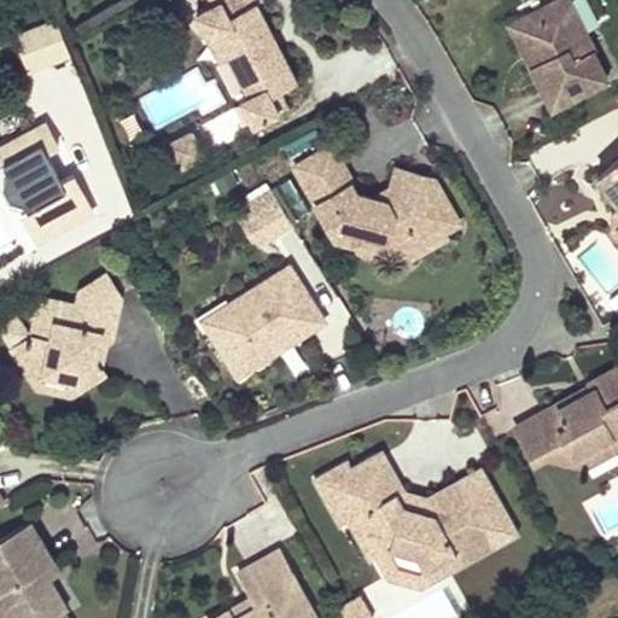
[(213,6),(202,12),(214,36),(223,31),(235,54),(255,93),(246,98),(257,121),(280,110),(273,93),(299,80),(280,45),(275,47),(269,35),(274,33),(258,1),(258,0),(217,0),(219,3),(213,6)]
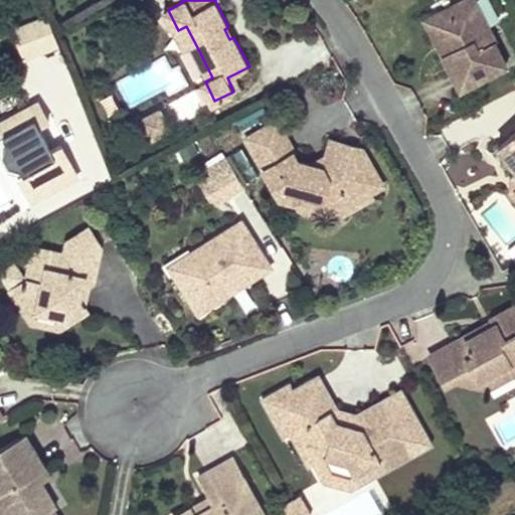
[(427,20),(436,36),(447,39),(453,50),(446,54),(462,86),(507,62),(495,40),(497,39),(476,0),(465,0),(458,4),(454,14),(445,11),(427,20)]
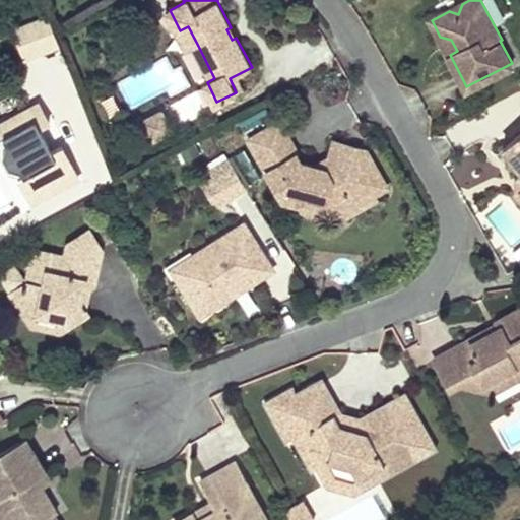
[(25,68),(60,54),(48,23),(13,38),(25,68)]
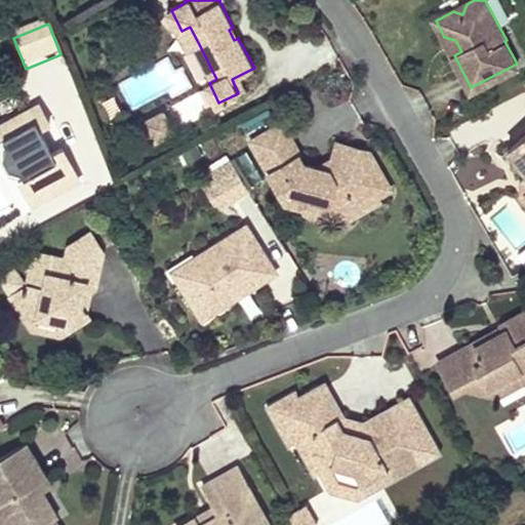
[(190,27),(182,31),(192,50),(200,46),(190,27)]
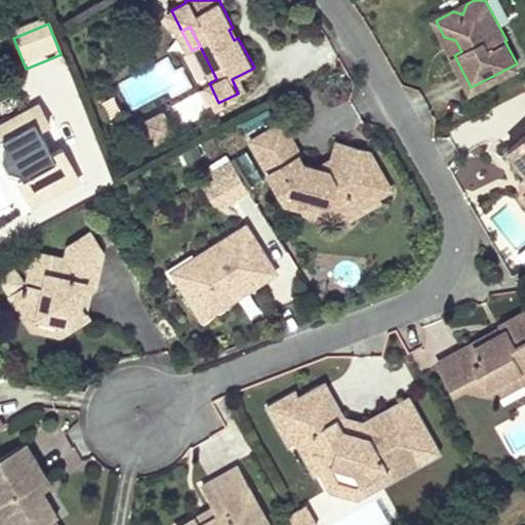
[(238,38),(233,28),(229,30),(234,40),(238,38)]
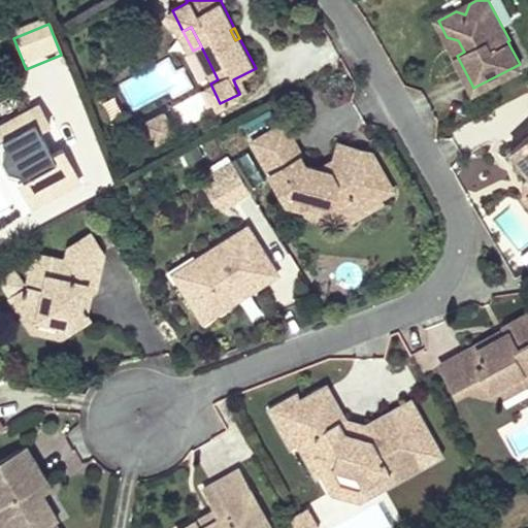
[(458,40),(447,37),(457,56),(464,52),(458,40)]
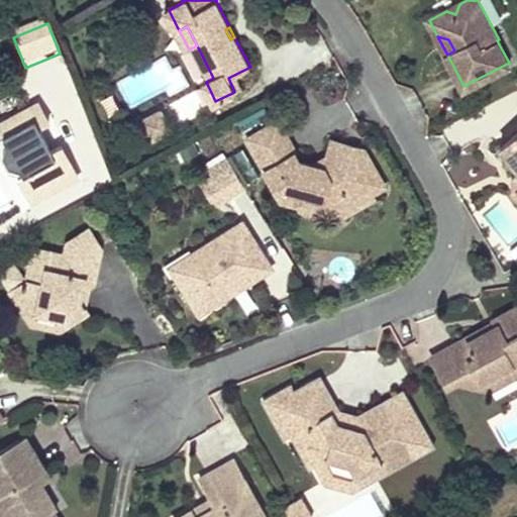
[(98,97),(109,119),(125,112),(114,89),(98,97)]
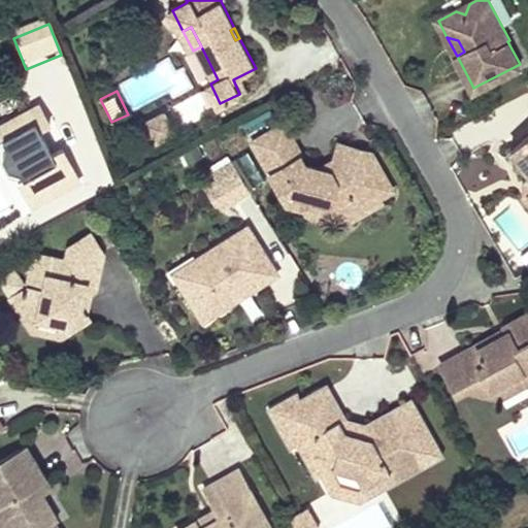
[(19,180),(36,210),(81,185),(64,153),(51,161),(38,138),(52,131),(40,110),(0,132),(0,146),(3,153),(0,165),(6,176),(19,180)]
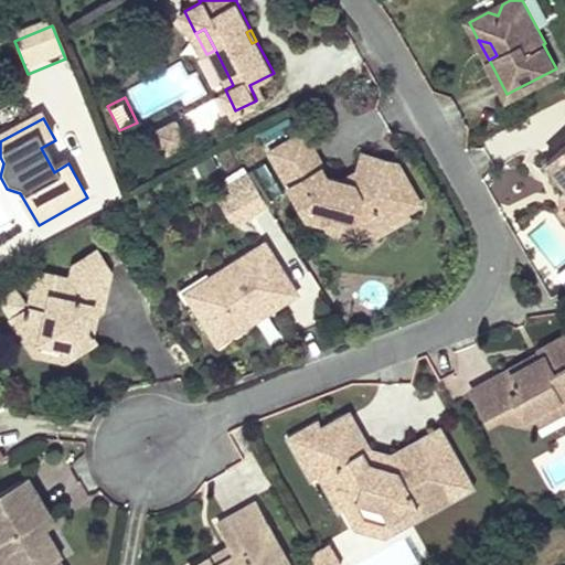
[(309,215),(326,220),(337,212),(358,217),(364,228),(369,238),(411,214),(408,210),(423,202),(400,162),(365,153),(362,166),(358,181),(340,177),(328,173),(322,166),(324,163),(305,129),(272,148),(302,203),(311,205),(309,215)]
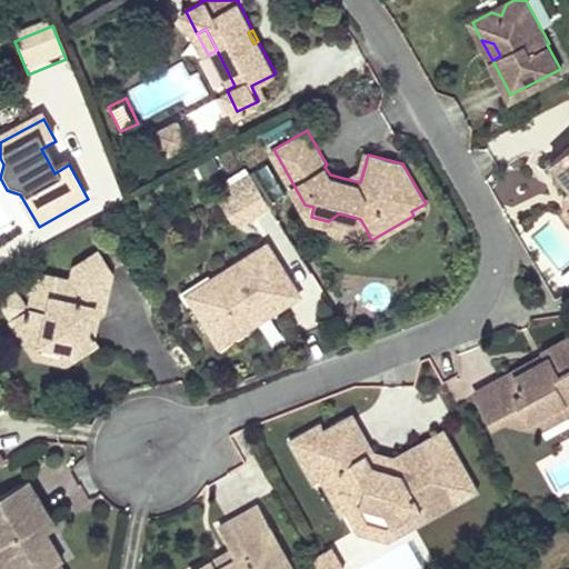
[(185,153),(172,132),(152,142),(165,163),(185,153)]
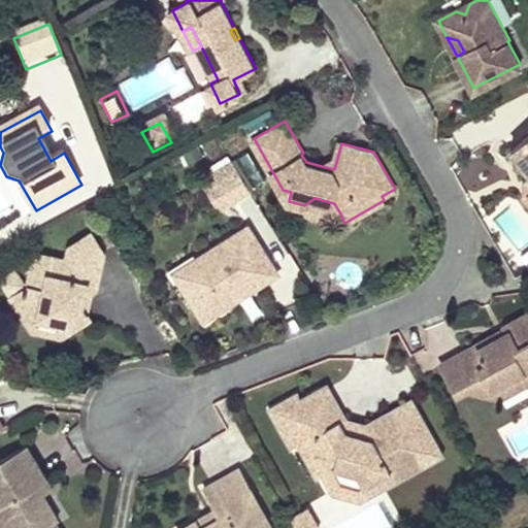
[(527,136),(513,150),(527,168),(527,136)]
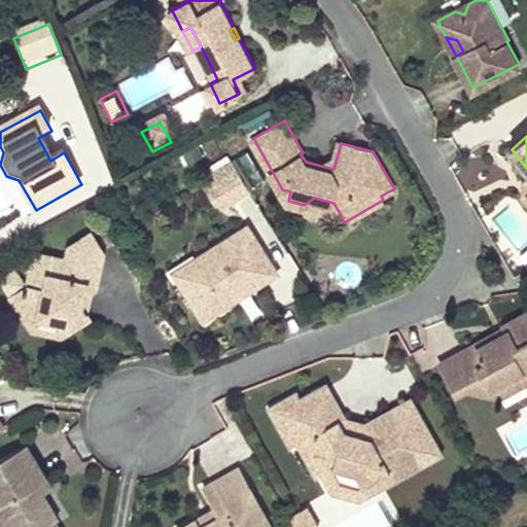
[(338,154),(317,165),(334,169),(338,154)]
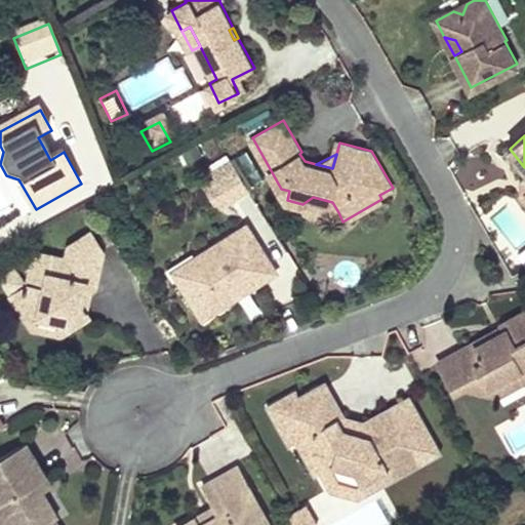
[(249,188),(229,155),(211,166),(218,177),(206,186),(220,207),(232,199),(249,188)]
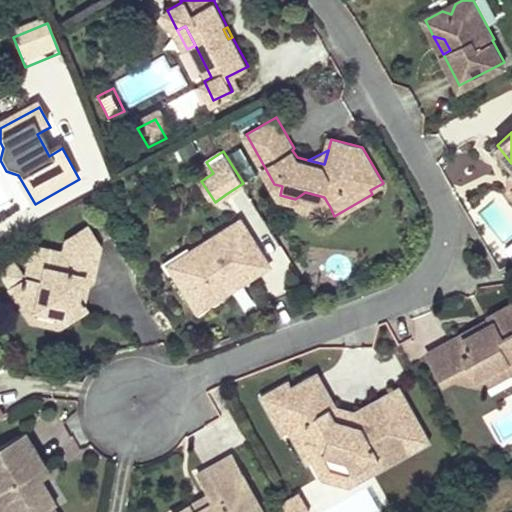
[(305,192),(295,199),(299,206),(321,212),(330,207),(324,197),(305,192)]
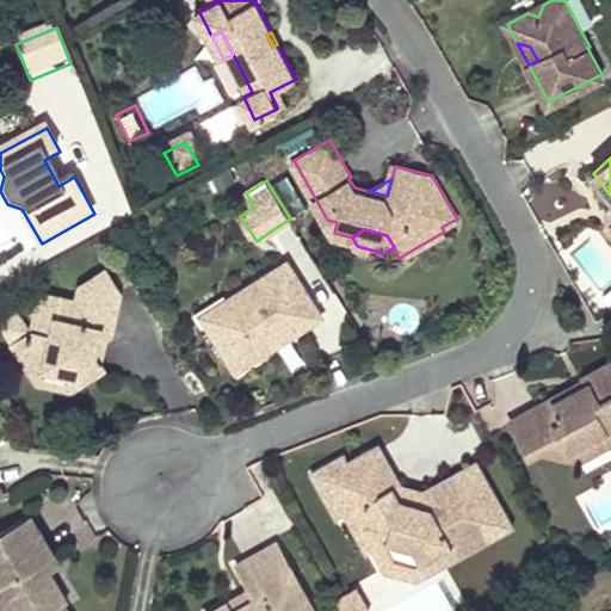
[(260,345),(300,321),(303,326),(322,314),(288,261),(230,298),(229,296),(198,316),(204,326),(209,322),(239,369),(264,352),(260,345)]
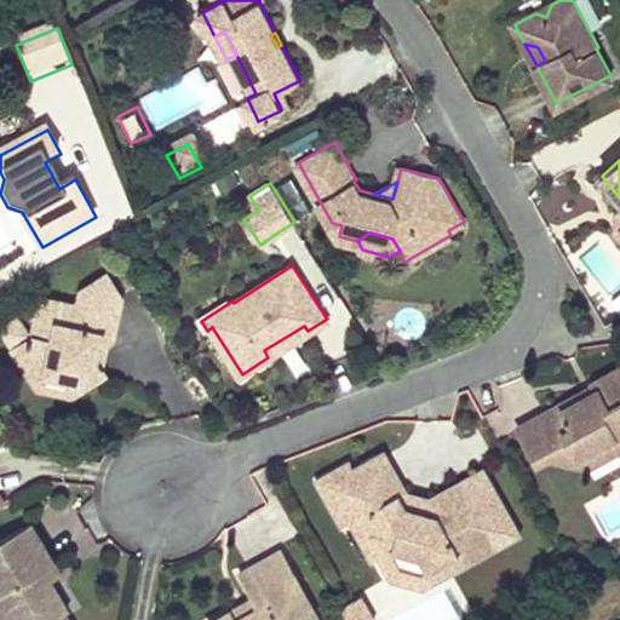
[(39,388),(51,379),(75,384),(84,396),(108,379),(103,373),(99,366),(102,352),(109,348),(115,343),(124,303),(109,280),(85,297),(81,311),(44,304),(36,344),(18,356),(39,388)]
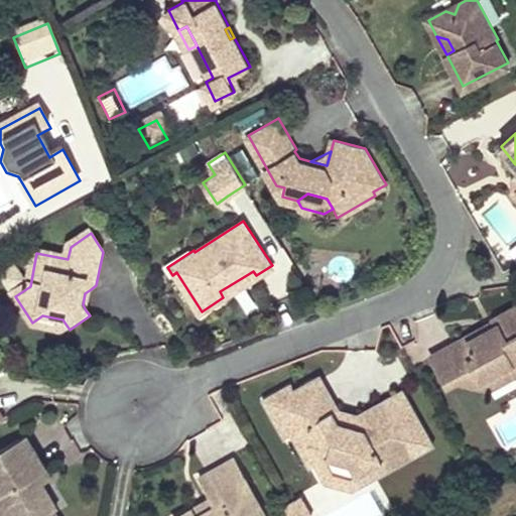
[(220,291),(223,297),(256,275),(253,271),(220,291)]
